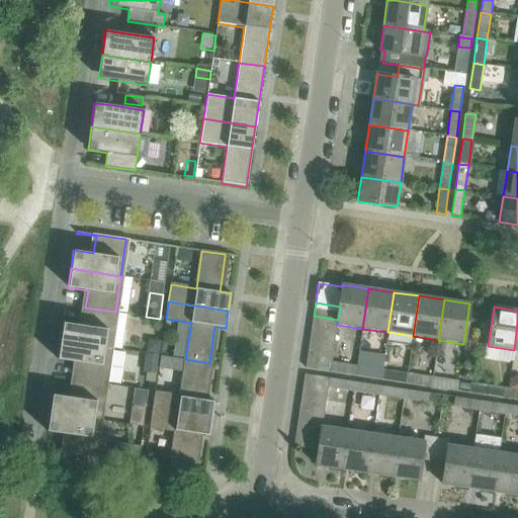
[(63,322),(60,341),(109,348),(115,312),(85,308),(85,309),(83,325),(63,322)]
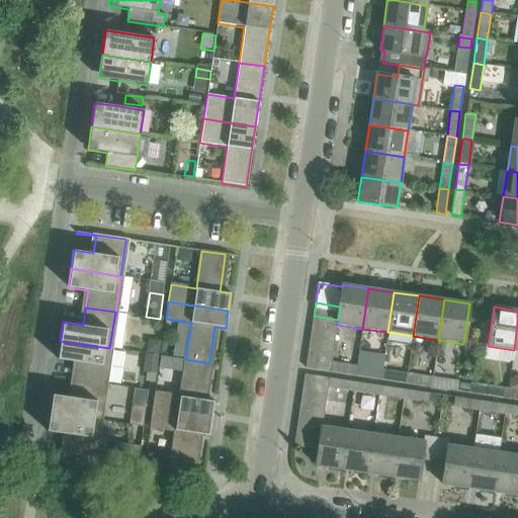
[(314,316),(312,330),(336,333),(337,325),(338,320),(314,316)]
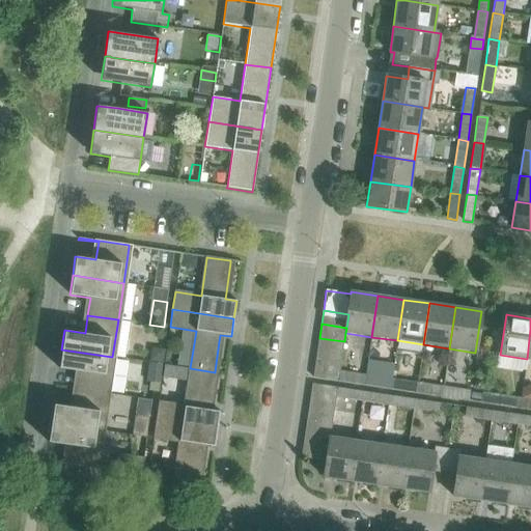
[(342,355),(344,341),(319,338),(317,352),(342,355)]
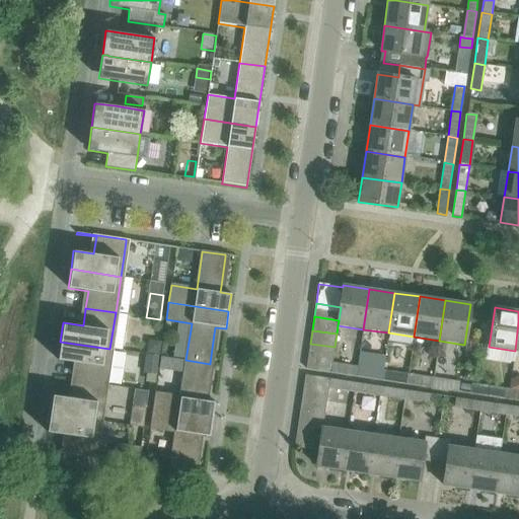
[(60,342),(58,360),(77,363),(75,380),(104,385),(109,349),(60,342)]
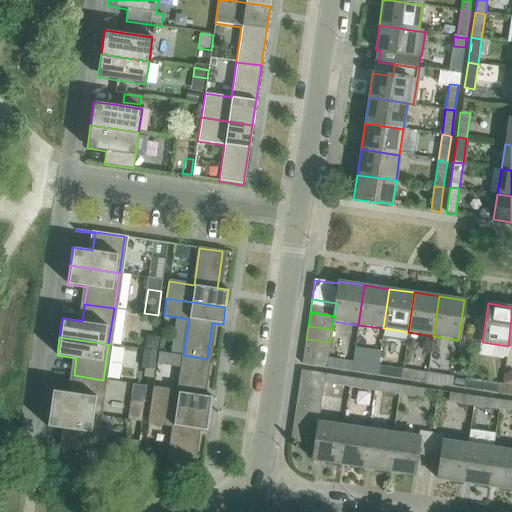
[(159,338),(151,337),(145,341),(144,349),(157,351),(159,338)]
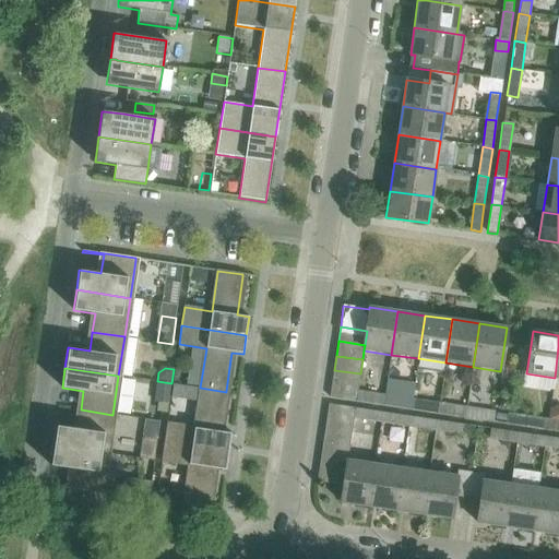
[(334,370),(332,384),(358,389),(360,373),(334,370)]
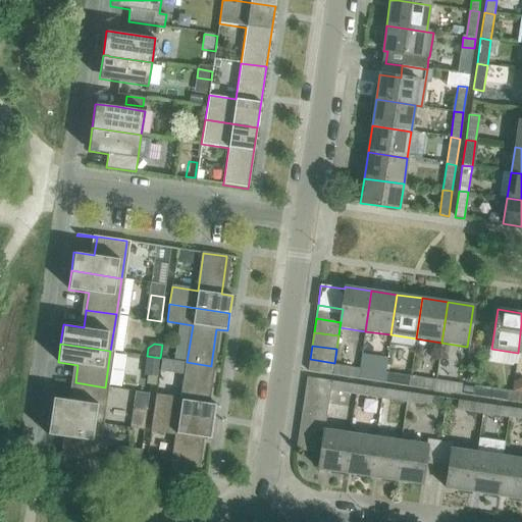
[(147,357),(144,375),(157,377),(160,359),(147,357)]
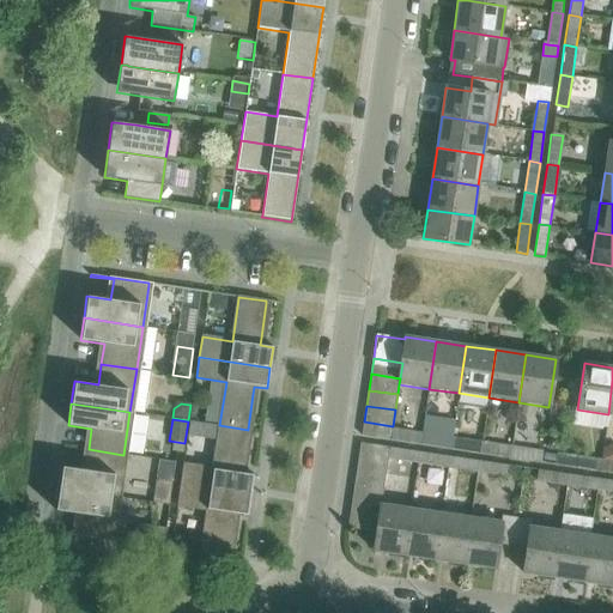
[(393,426),(364,422),(362,436),(390,441),(393,430),(393,426)]
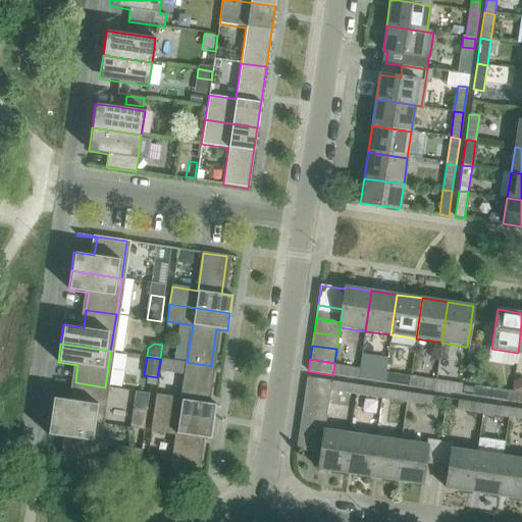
[(206,397),(210,366),(211,366),(187,362),(181,400),(156,396),(153,413),(214,422),(216,405),(205,403),(206,397)]
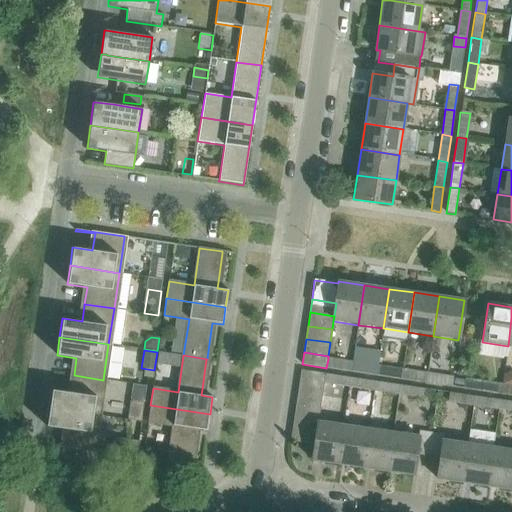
[(326,368),(352,371),(353,362),(328,359),(326,368)]
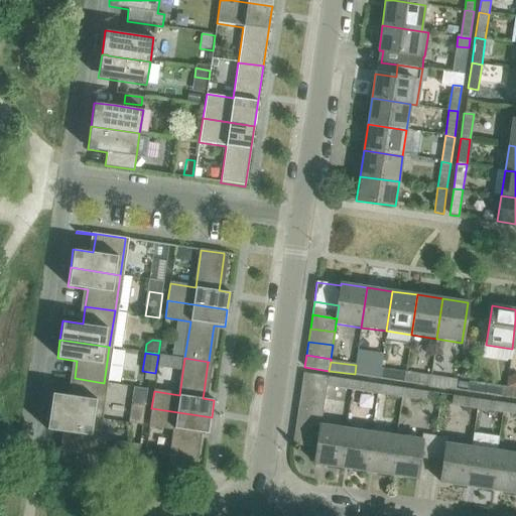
[(355,374),(379,378),(381,369),(356,365),(355,374)]
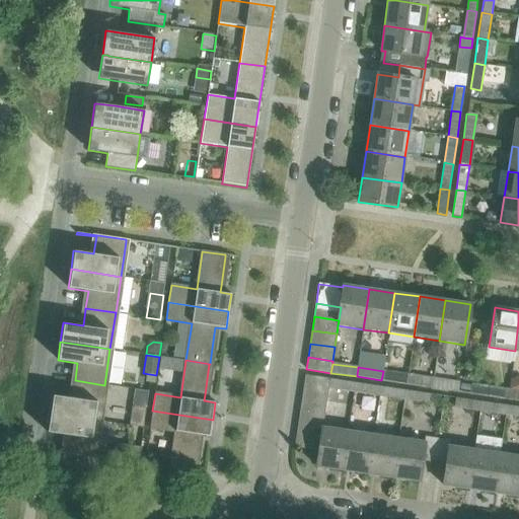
[(381,380),(406,384),(409,375),(383,371),(381,380)]
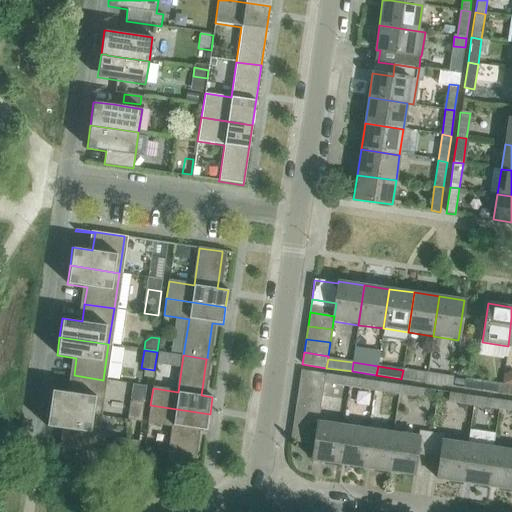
[(325,374),(301,370),(299,382),(324,386),(324,383),(325,374)]
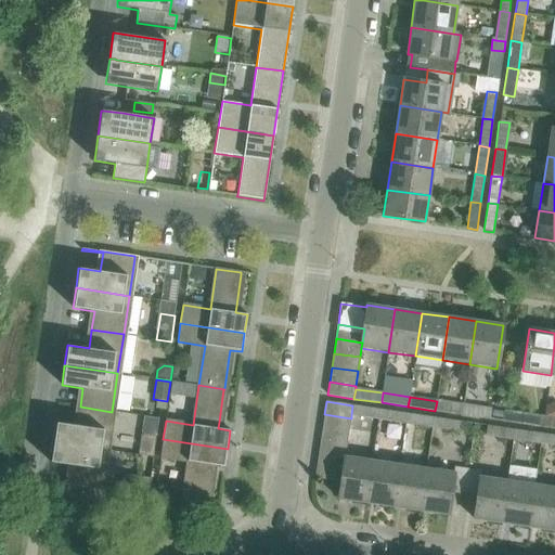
[(435,411),(462,415),(464,405),(437,401),(435,411)]
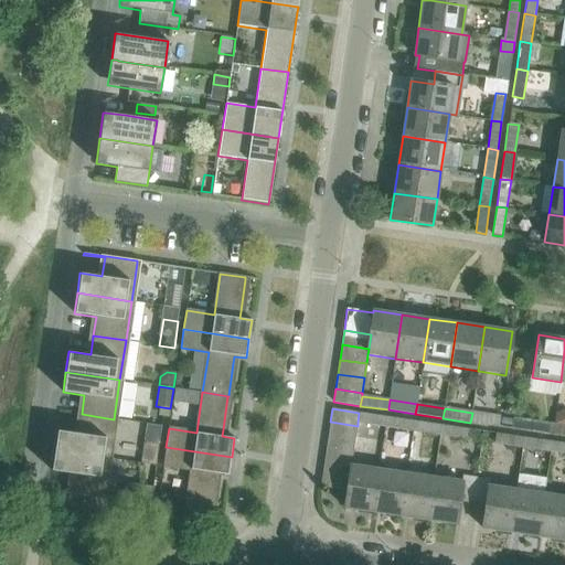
[(358,423),(384,427),(385,416),(359,413),(358,423)]
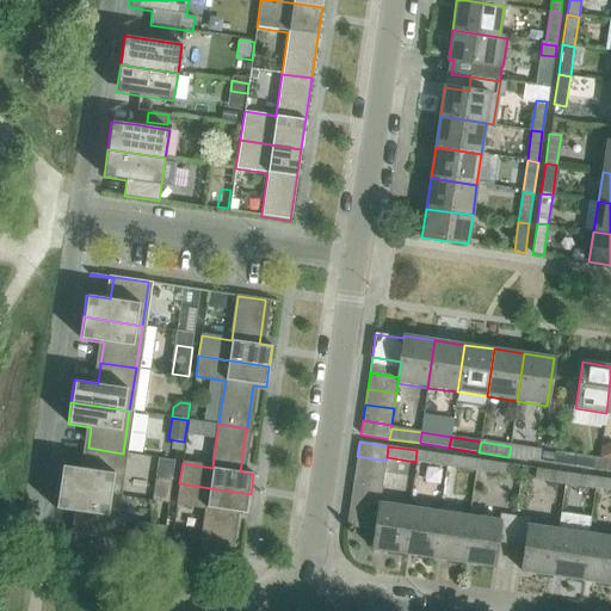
[(539,450),(511,446),(508,457),(538,461),(539,450)]
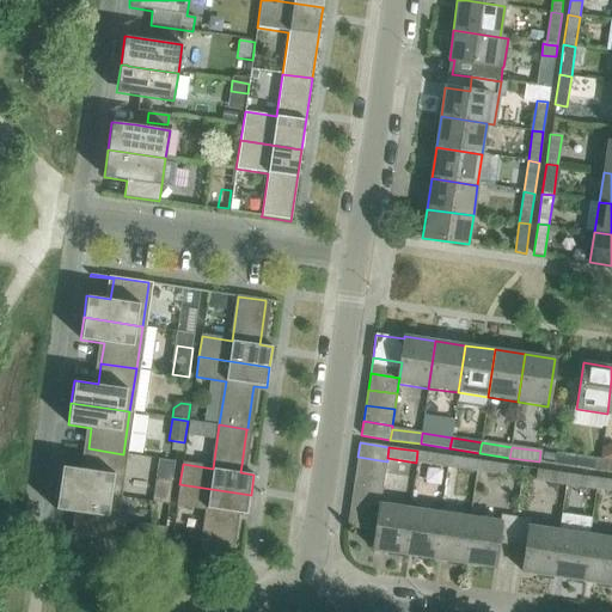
[(117,496),(123,454),(89,448),(89,450),(85,470),(61,466),(59,488),(117,496)]
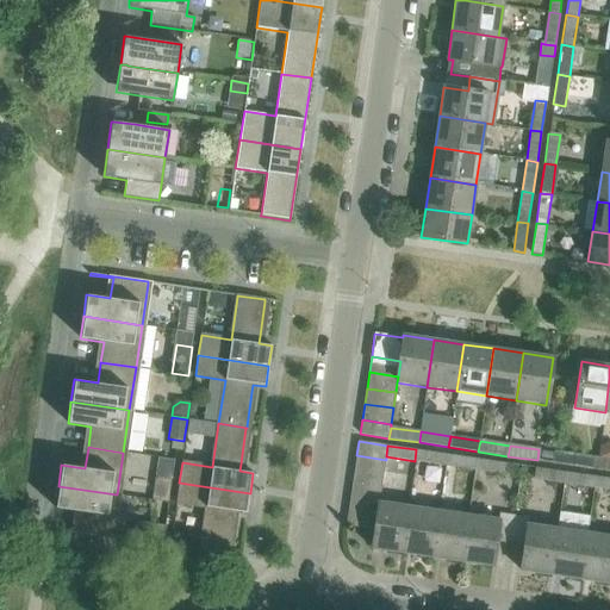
[(447,454),(416,449),(415,461),(446,466),(447,454)]
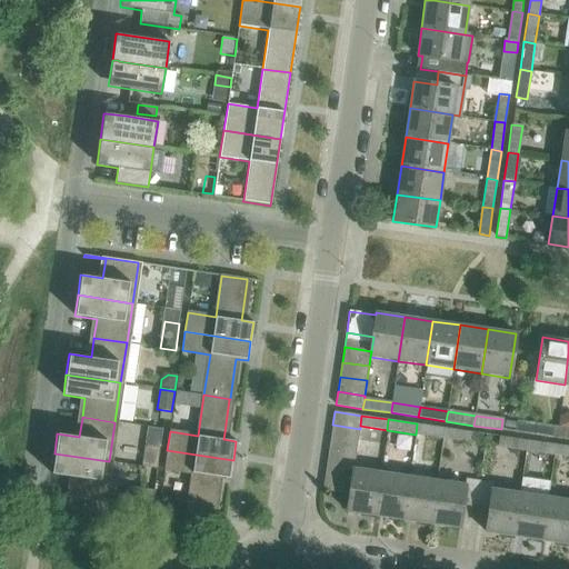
[(416,435),(445,439),(446,428),(417,423),(416,435)]
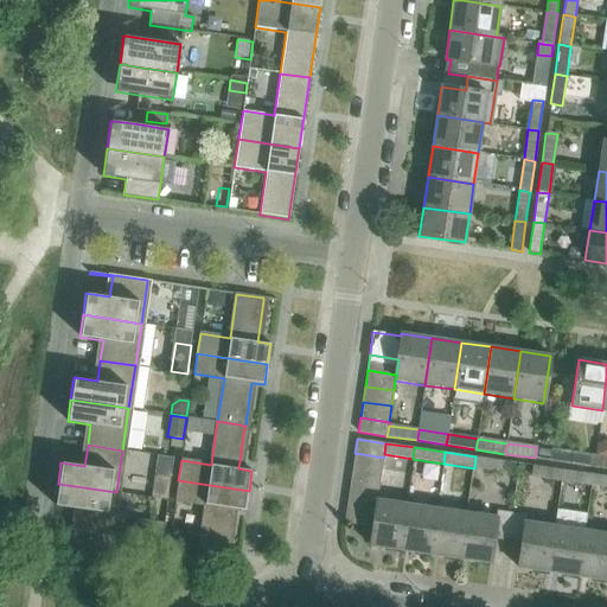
[(564,452),(563,462),(594,467),(596,455),(564,452)]
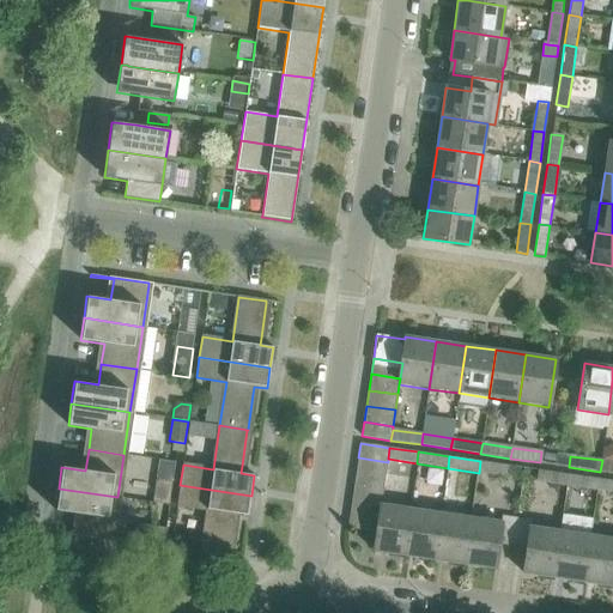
[(386,475),(388,462),(358,457),(357,472),(386,475)]
